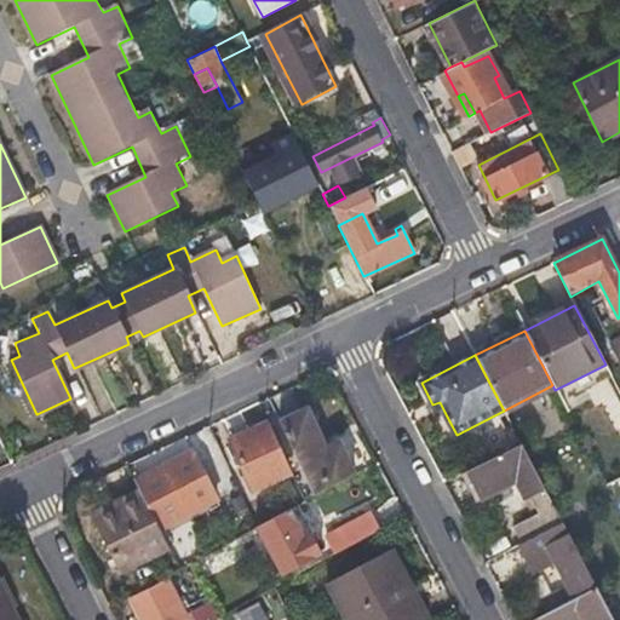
[(33,415),(36,414),(11,360),(9,361),(33,415)]
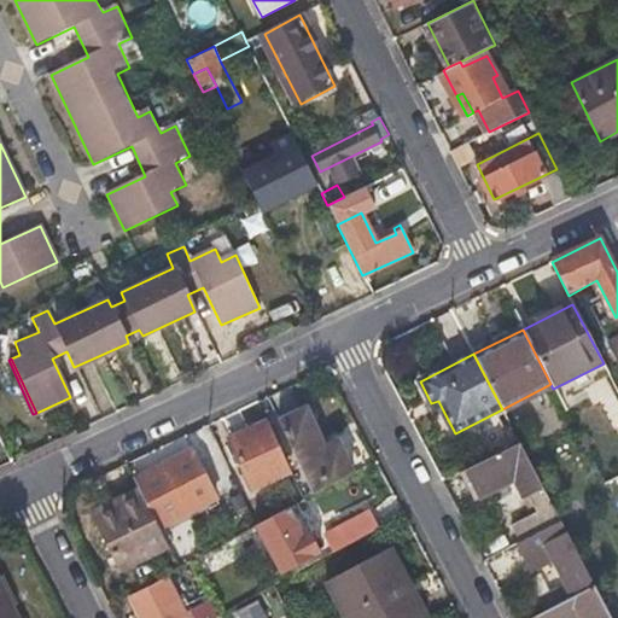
[(557,395),(560,402),(611,377),(604,363),(553,389),(557,395)]
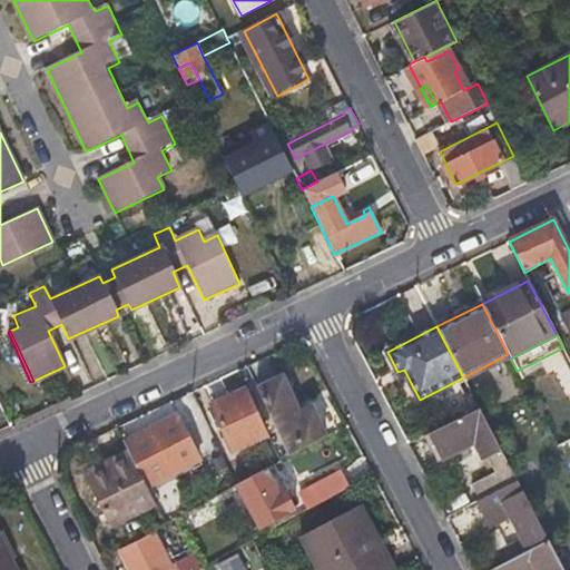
[(404,370),(397,372),(403,382),(409,379),(404,370)]
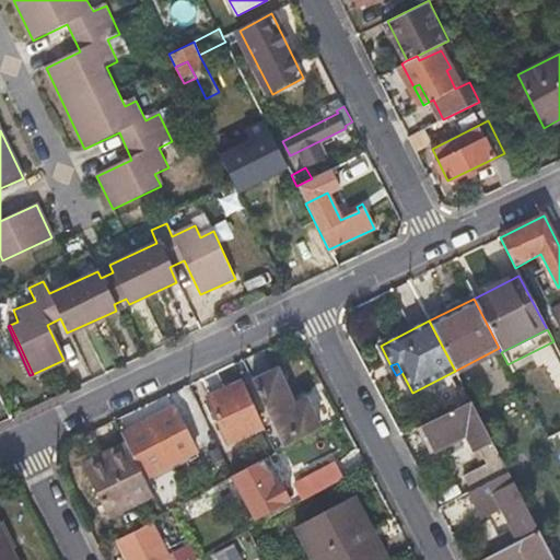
[(288,450),(317,433),(303,406),(296,409),(277,372),(255,383),(288,450)]
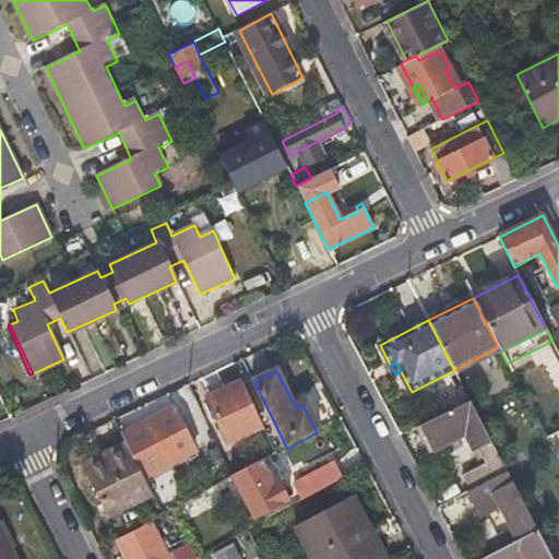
[(263,426),(241,381),(207,397),(229,442),(263,426)]
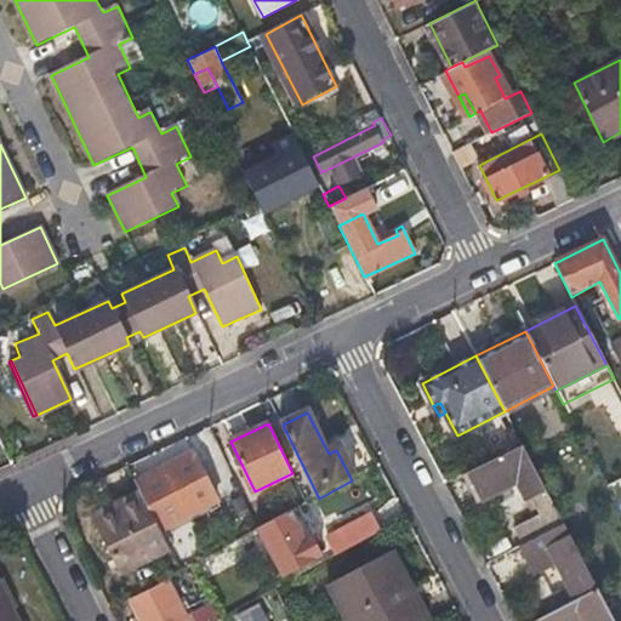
[(522,445),(463,476),(477,500),(520,477),(540,513),(513,528),(523,547),(564,527),(522,445)]
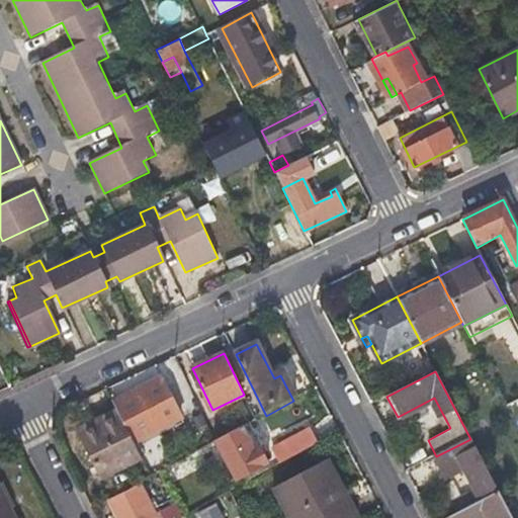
[(157,380),(111,405),(117,415),(134,446),(179,422),(157,380)]
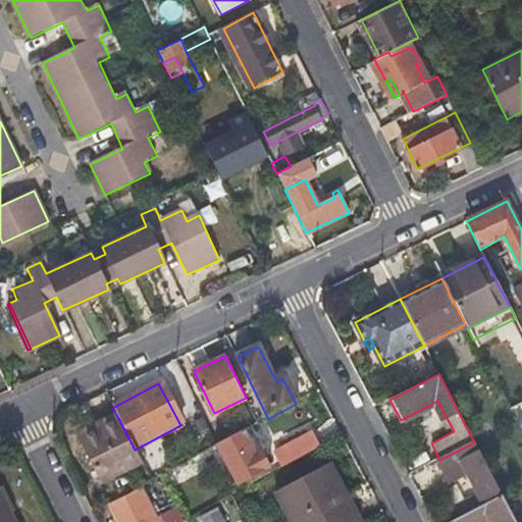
[(135,450),(118,418),(80,438),(102,483),(142,463),(135,450)]
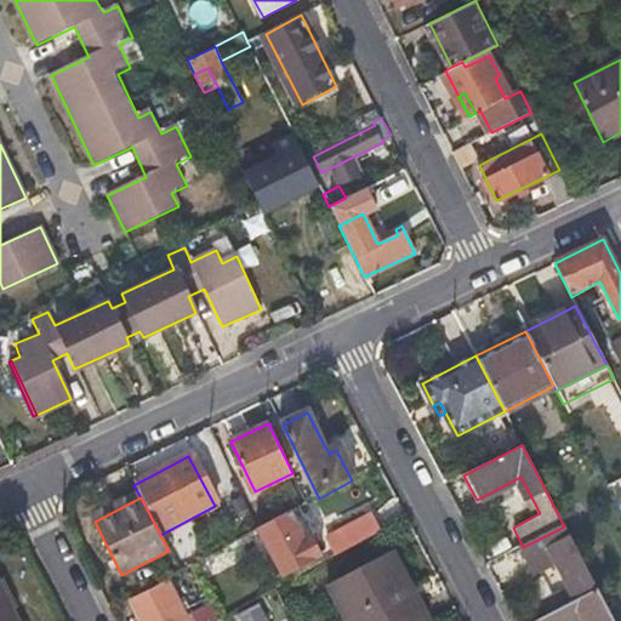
[(291,512),(258,529),(284,576),(320,556),(311,536),(305,539),(291,512)]
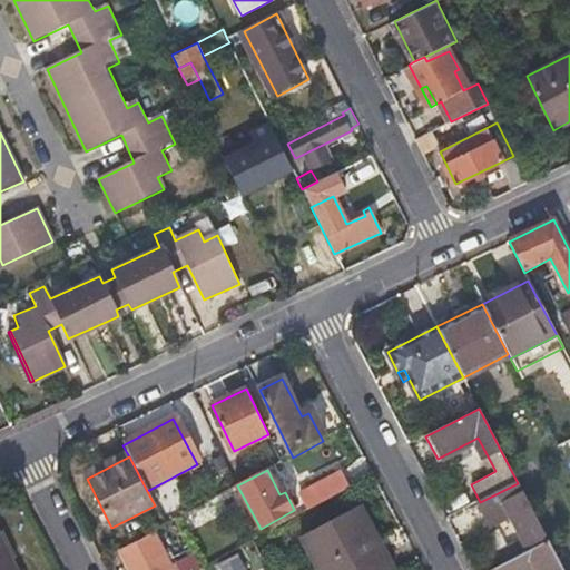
[(313,508),(347,490),(340,473),(316,485),(317,489),(306,495),(313,508)]
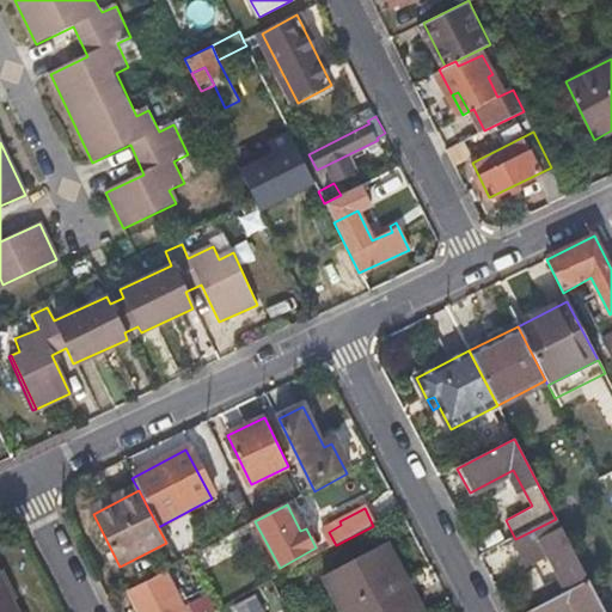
[(515,539),(513,540),(522,560),(545,549),(551,557),(569,592),(586,583),(589,582),(556,519),(515,539)]
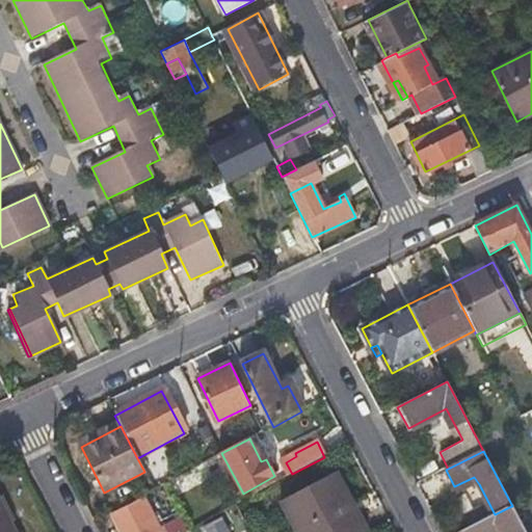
[(208,460),(176,477),(182,488),(213,472),(208,460)]
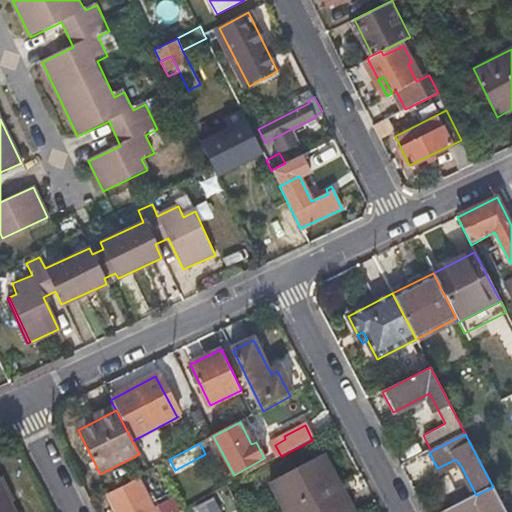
[(354,511),(326,456),(279,481),(293,510),(289,511),(354,511)]
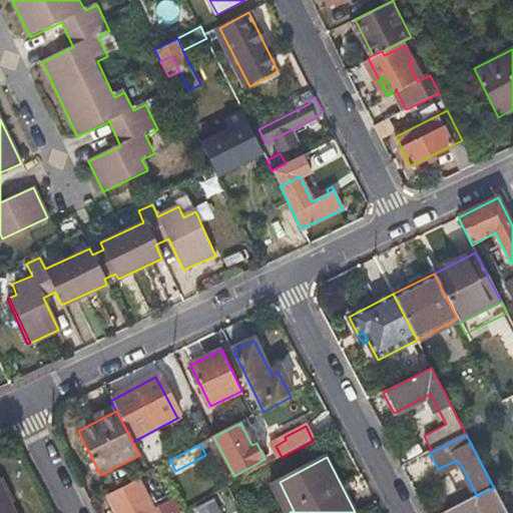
[(443,478),(462,467),(457,460),(438,469),(443,478)]
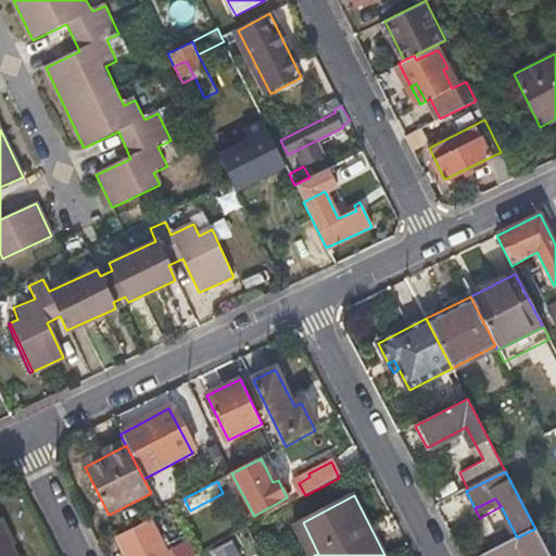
[(126,555),(188,555),(194,553),(187,536),(181,540),(185,545),(168,554),(151,522),(118,540),(126,555)]
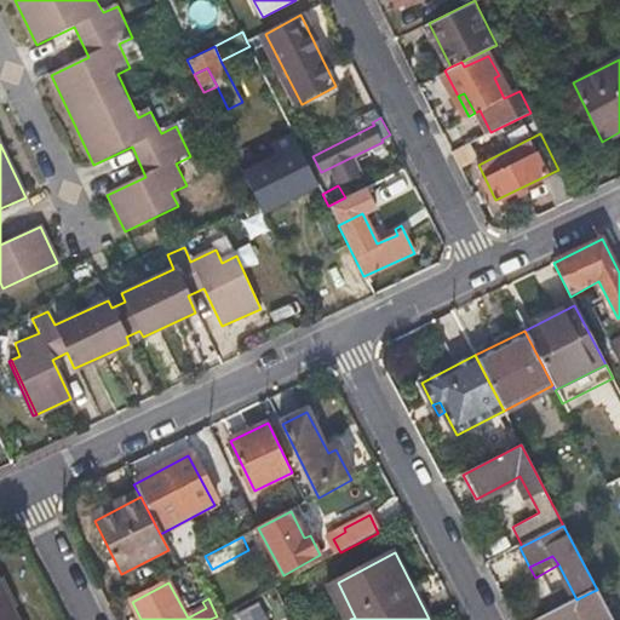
[(350,619),(355,618),(338,583),(331,585),(348,619),(350,619)]
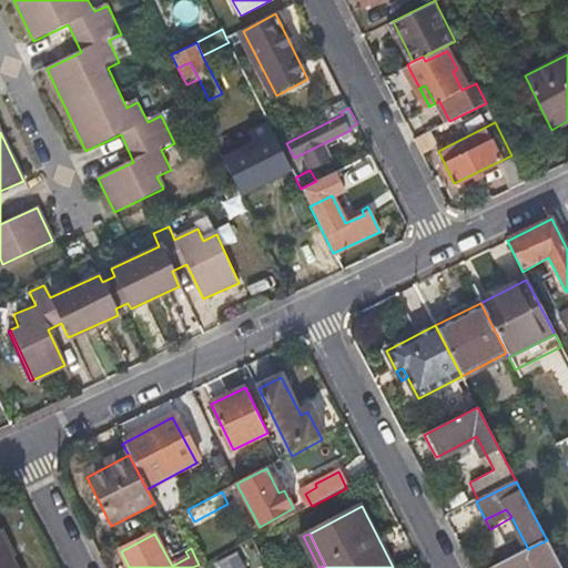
[(0,567),(13,567),(0,540),(0,567)]
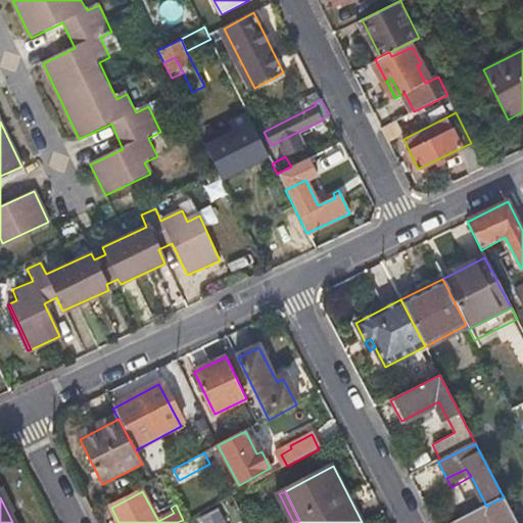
[(516,522),(511,513),(509,514),(501,498),(486,506),(478,510),(462,518),(454,522),(490,522),(493,522),(516,522)]
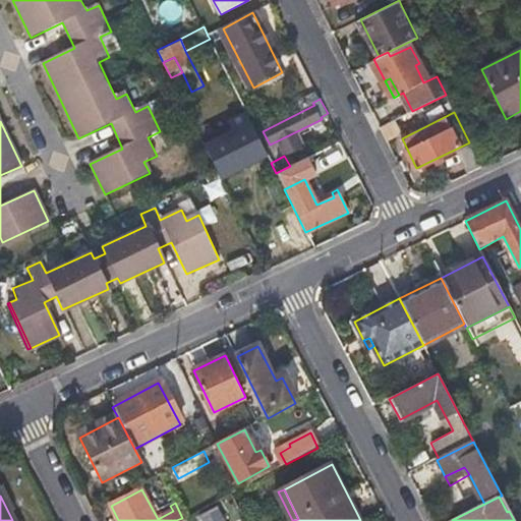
[(455,506),(460,516),(476,508),(470,498),(455,506)]
